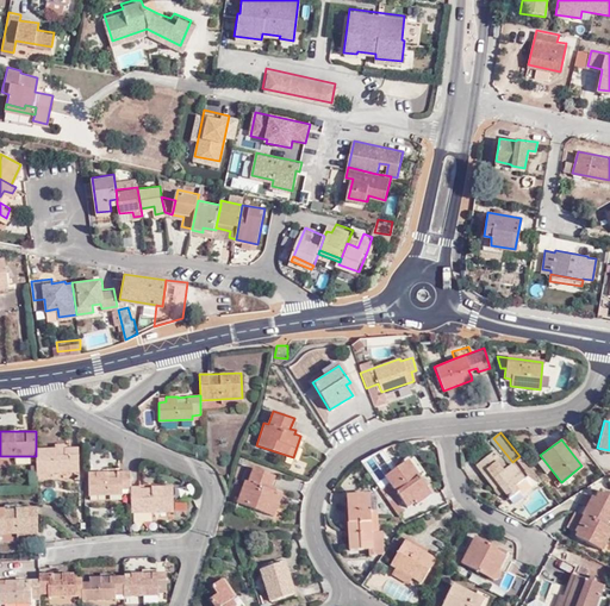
[(43,449),(43,453),(36,454),(36,456),(37,472),(79,470),(79,448),(43,449)]
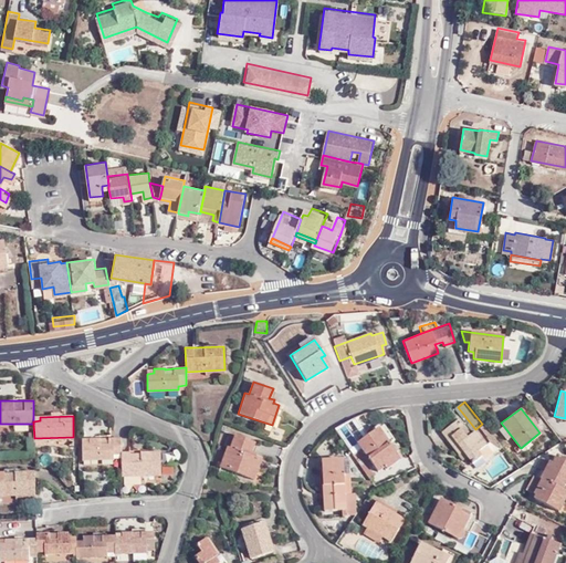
[(481,455),(477,450),(485,444),(474,430),(470,434),(458,418),(440,431),(458,455),(462,451),(471,464),(481,455)]
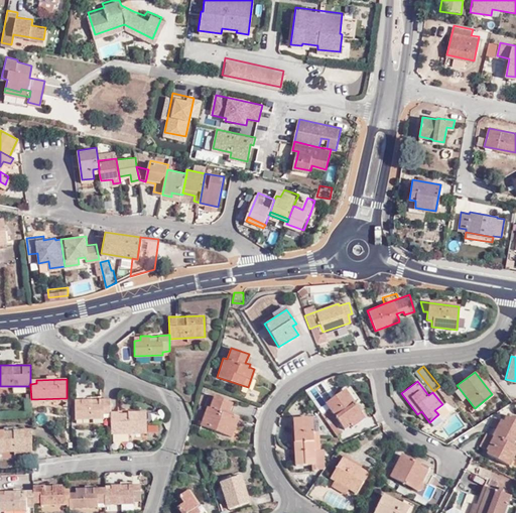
[(356,401),(346,388),(342,391),(351,404),(354,403),(356,401)]
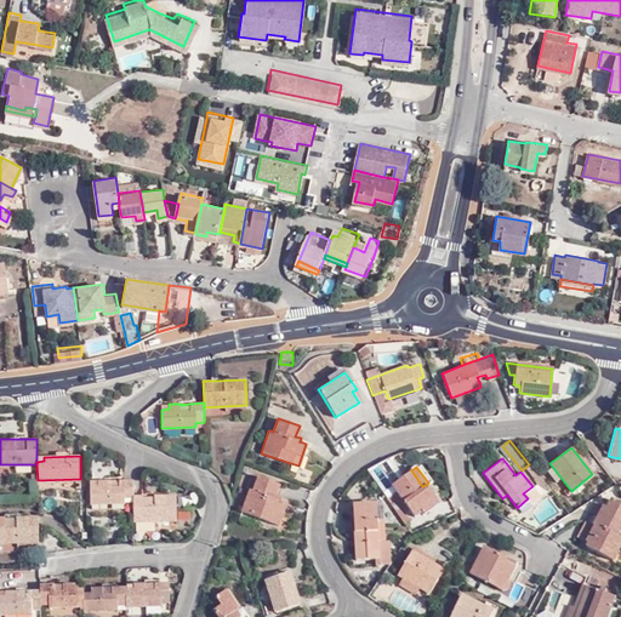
[(411,470),(398,479),(392,484),(397,491),(414,515),(421,510),(423,513),(438,502),(426,485),(422,486),(411,470)]
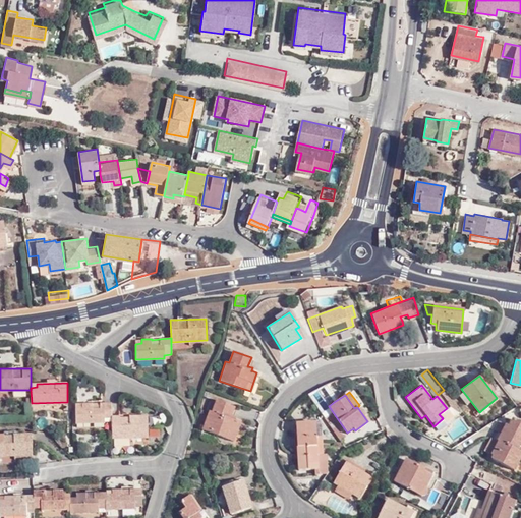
[(209,410),(201,429),(233,440),(239,421),(234,420),(235,416),(230,414),(234,406),(215,400),(212,411),(209,410)]
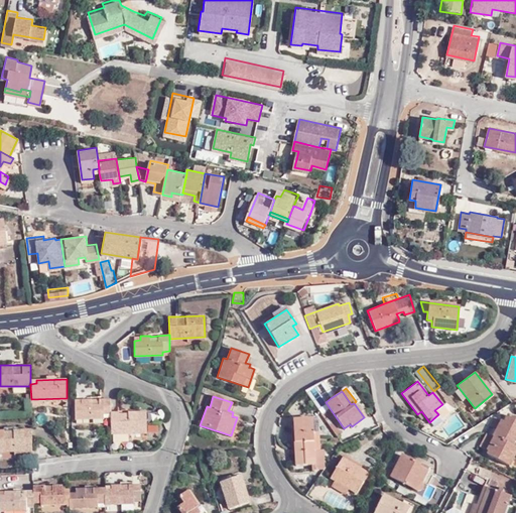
[(103,413),(111,413),(111,412),(110,399),(75,399),(75,418),(103,418),(103,413)]
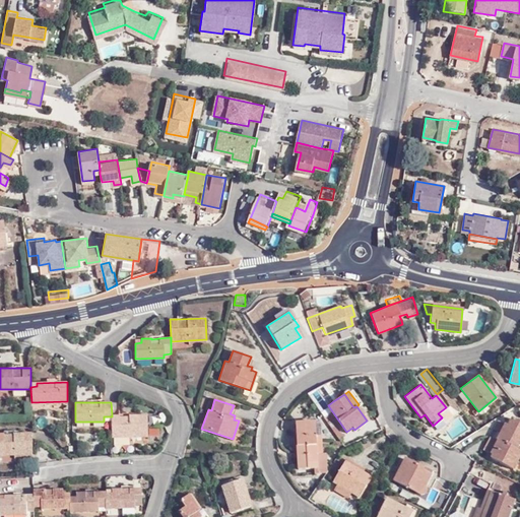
[(328,405),(319,411),(324,417),(332,411),(328,405)]
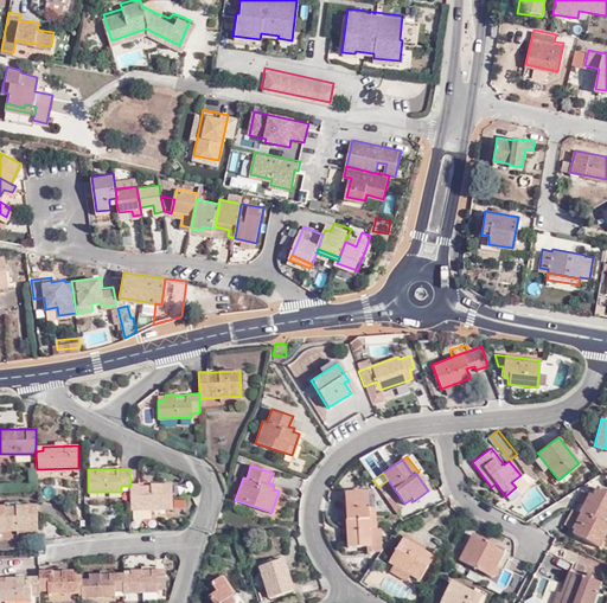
[(516,487),(524,481),(521,475),(511,482),(516,487)]
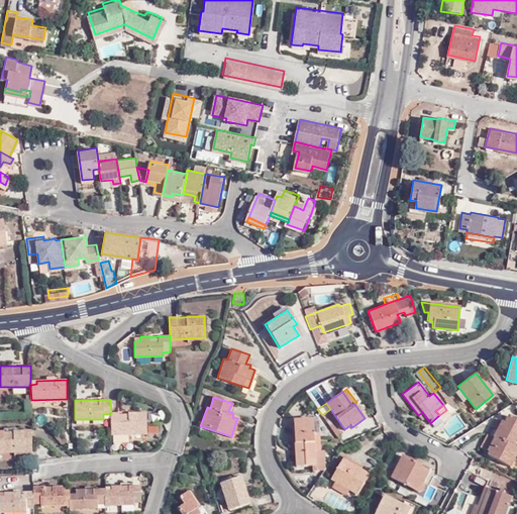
[(146,433),(146,412),(111,413),(111,414),(111,433),(146,433)]
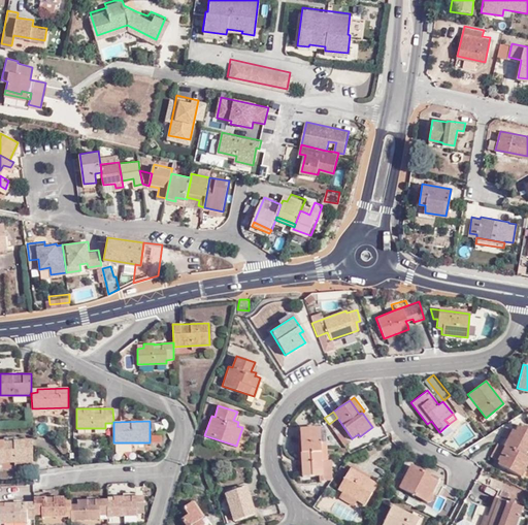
[(463,441),(476,432),(468,423),(456,432),(463,441)]
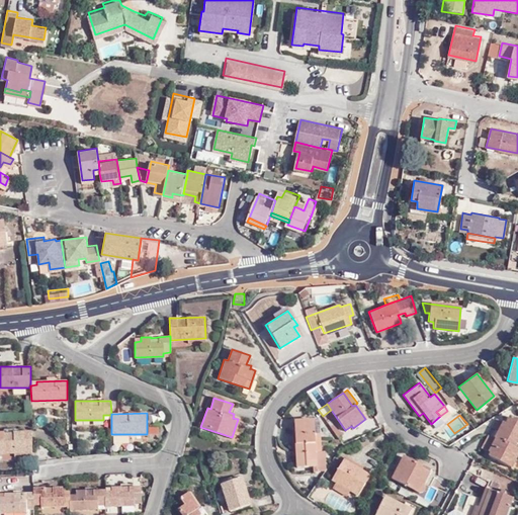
[(495,438),(514,447),(517,437),(517,420),(510,416),(506,423),(496,419),(491,427),(498,431),(494,437),(495,438)]
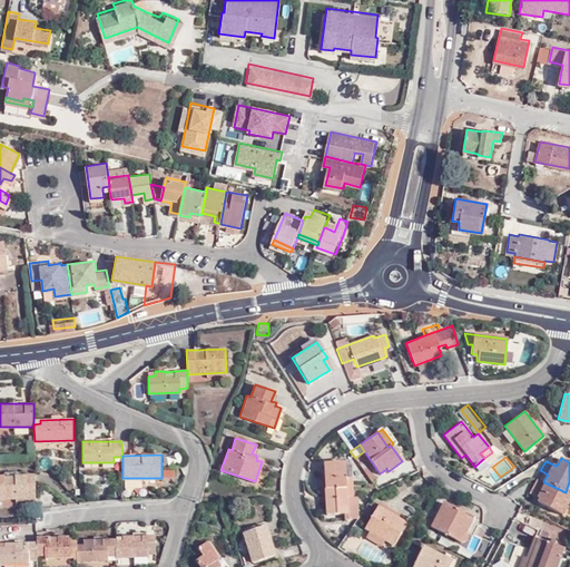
[(324,461),(325,514),(343,514),(346,512),(346,497),(352,497),(351,477),(345,477),(344,461),(324,461)]
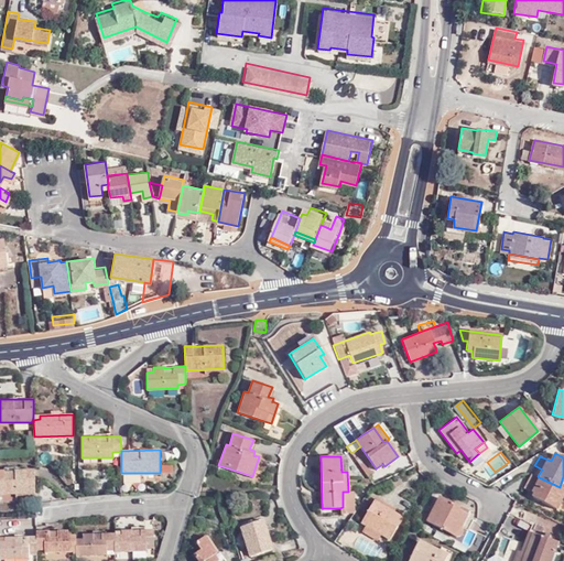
[(0,493),(35,493),(34,470),(0,470),(0,493)]
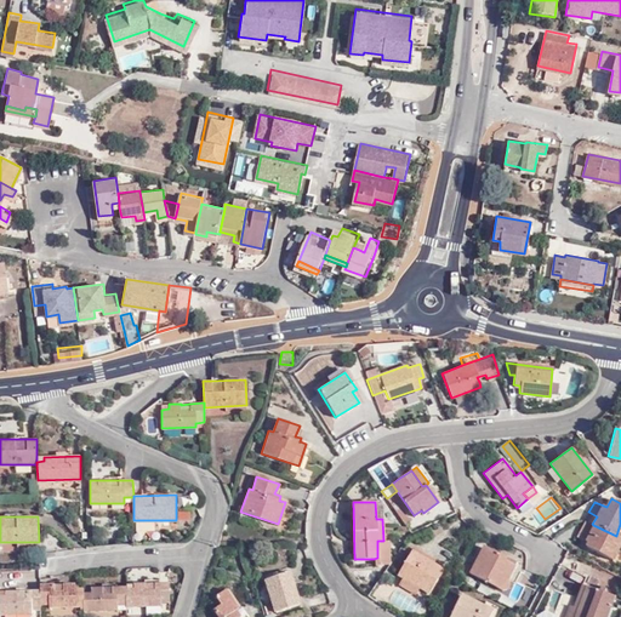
[(620,537),(616,536),(593,525),(585,541),(588,542),(586,547),(613,559),(620,541),(620,537)]
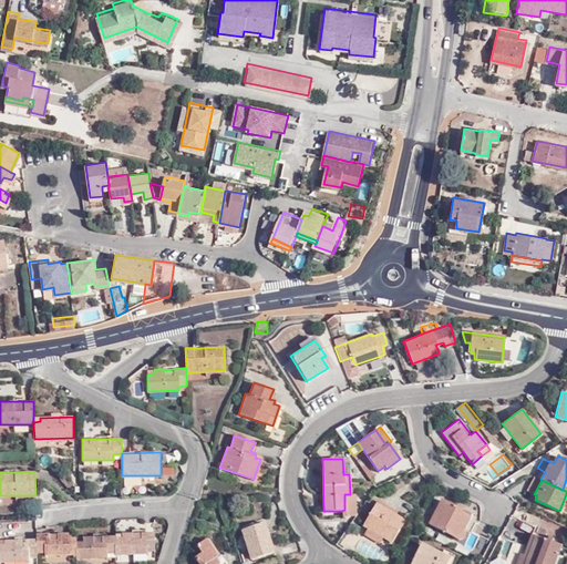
[(354,494),(350,494),(344,494),(344,510),(341,511),(341,516),(356,516),(354,494)]
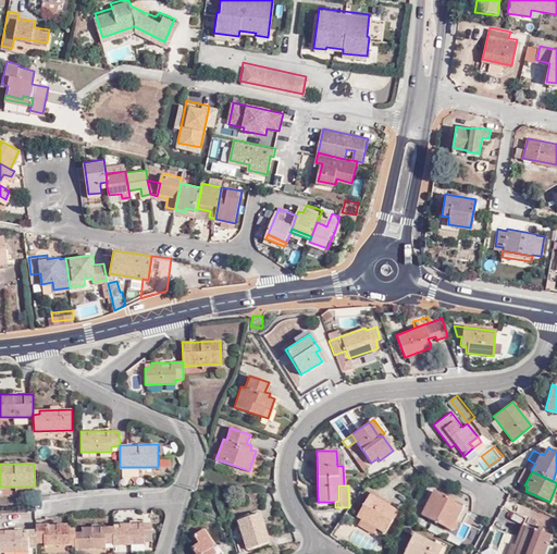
[(433,490),(422,515),(452,529),(460,508),(452,504),(454,501),(433,490)]
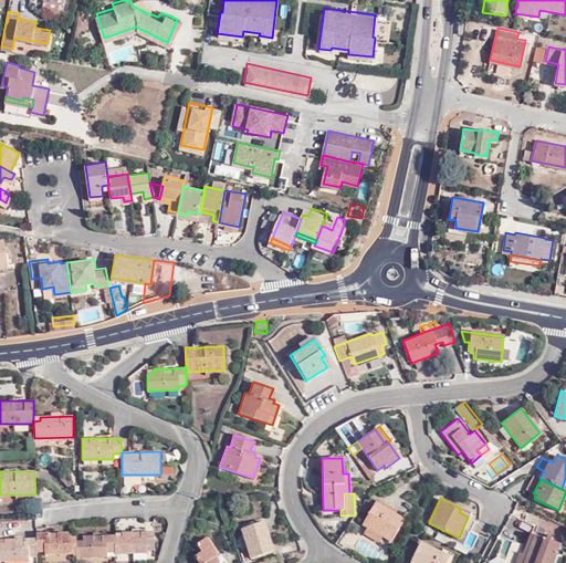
[(374,502),(362,524),(367,528),(381,535),(390,541),(402,519),(374,502)]
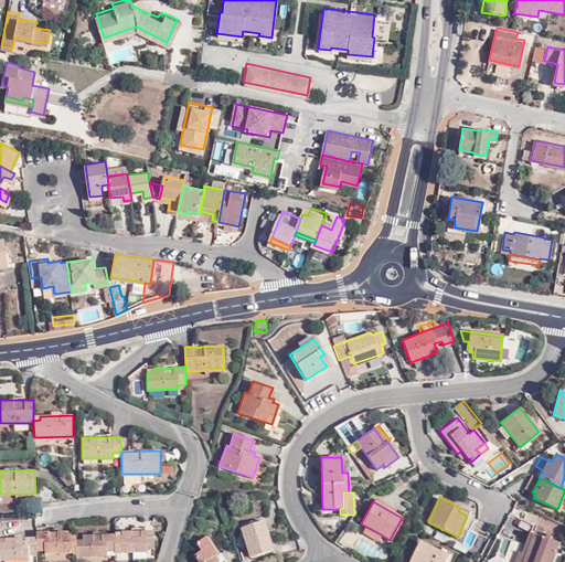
[(241,527),(251,557),(272,550),(263,520),(241,527)]
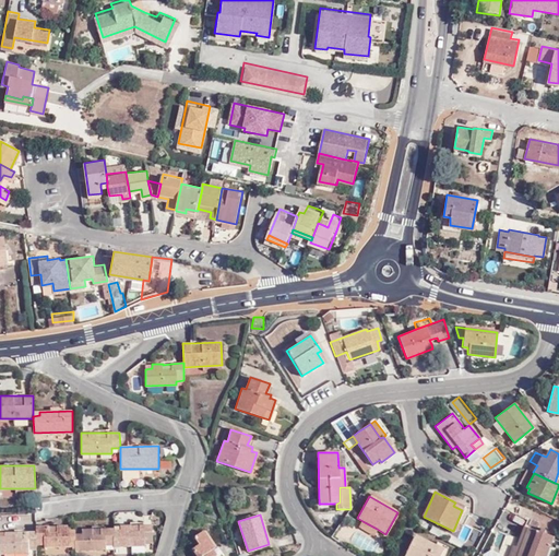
[(372,535),(377,529),(363,521),(358,527),(372,535)]
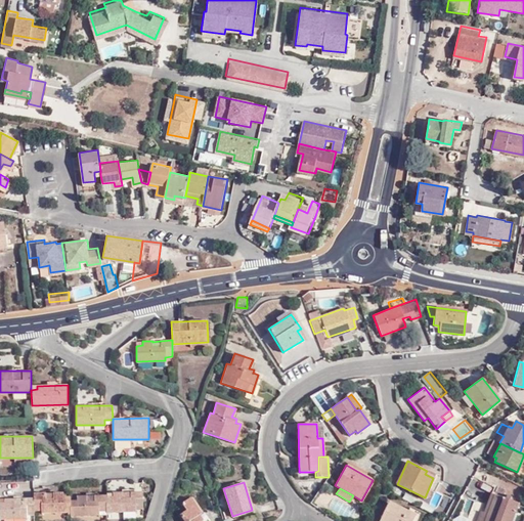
[(113,492),(113,496),(106,496),(106,510),(106,512),(134,511),(134,508),(142,508),(142,497),(142,491),(113,492)]
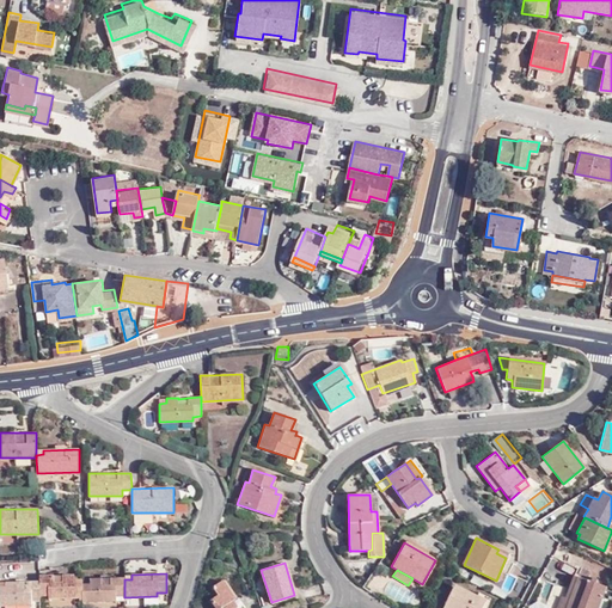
[(73,575),(38,576),(40,582),(40,595),(48,595),(48,599),(81,597),(81,584),(81,579),(73,581),(73,575)]
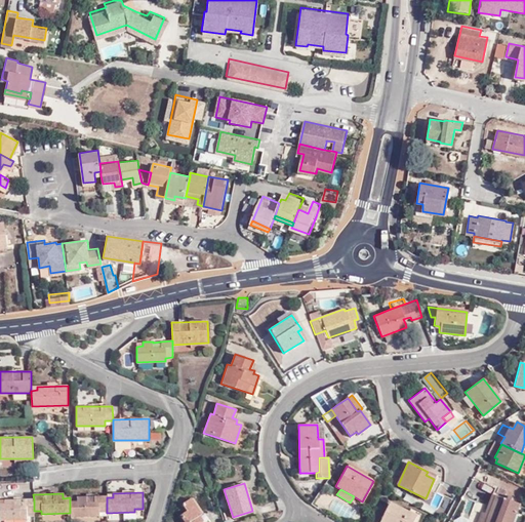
[(481,521),(512,521),(519,505),(492,494),(485,513),(481,521)]
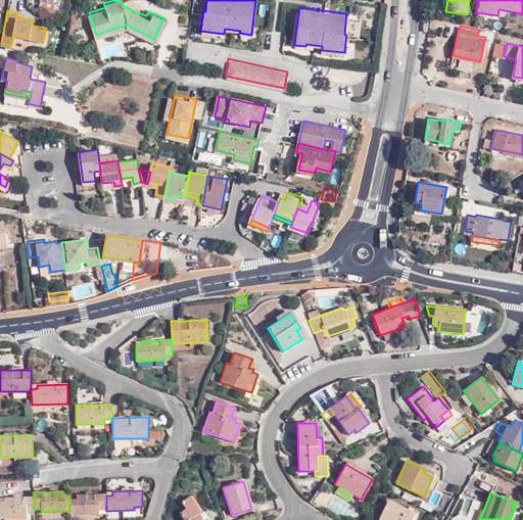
[(77,495),(77,500),(69,500),(69,511),(69,515),(99,514),(98,509),(106,509),(106,495),(106,494),(77,495)]
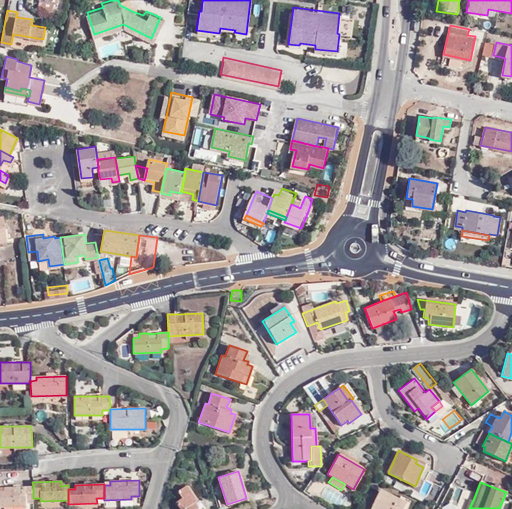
[(195,508),(192,504),(196,501),(186,486),(177,491),(182,498),(175,503),(179,508),(195,508)]
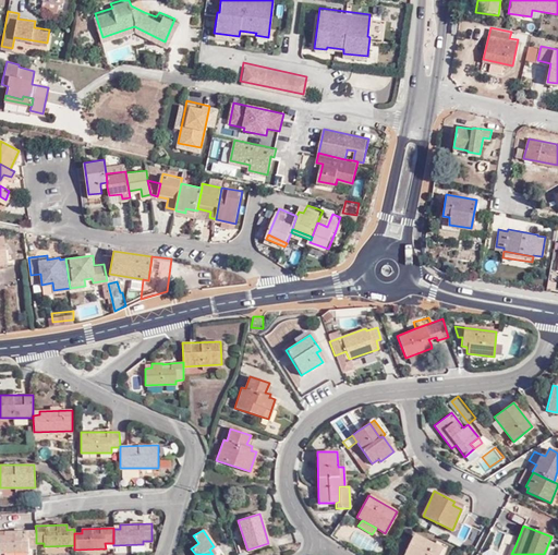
[(36,545),(36,543),(36,531),(4,532),(4,535),(0,534),(0,552),(28,552),(28,545),(36,545)]
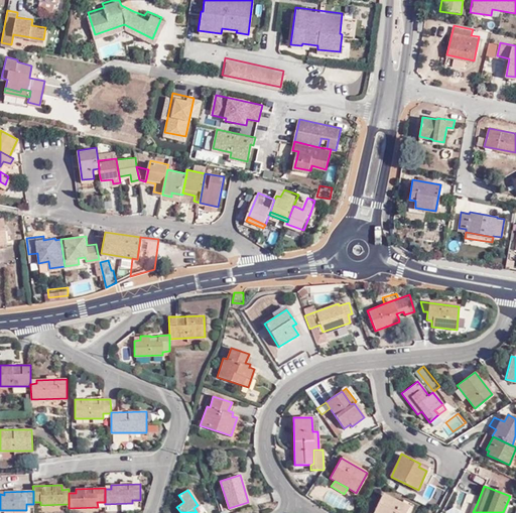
[(373,512),(374,512),(405,512),(408,507),(401,503),(382,494),(373,512)]
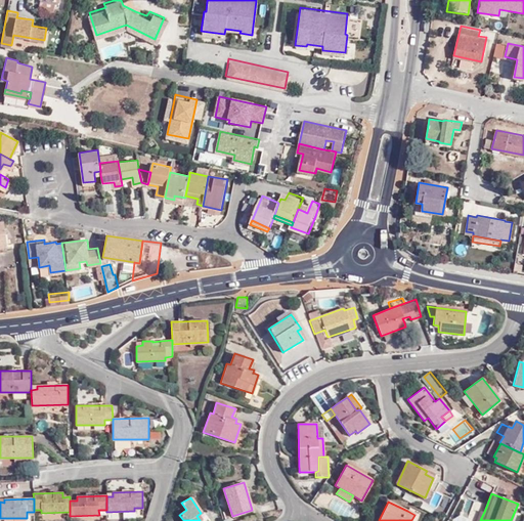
[(418,520),(422,513),(409,507),(407,511),(415,515),(411,520),(418,520)]
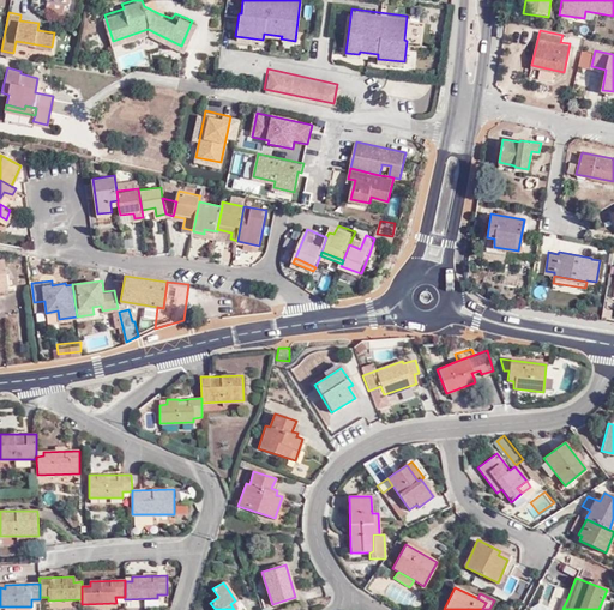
[(557,609),(558,609),(563,609),(567,599),(563,597),(557,609)]
